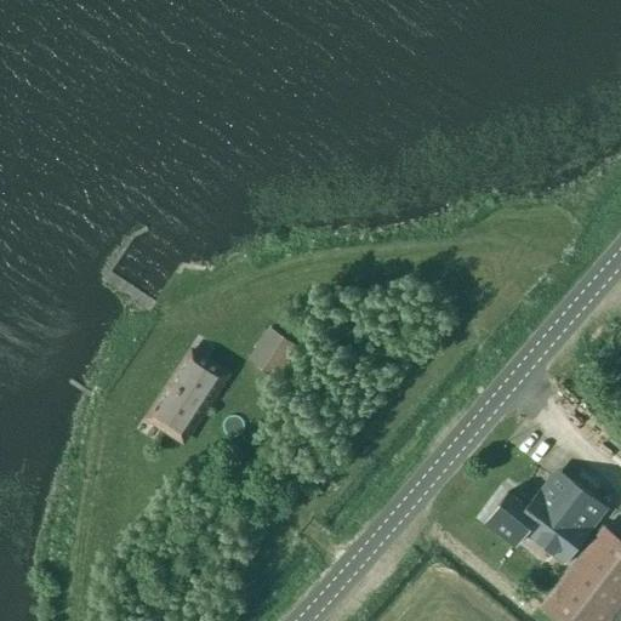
[(249,359),(278,380),(298,348),(269,329),(249,359)]
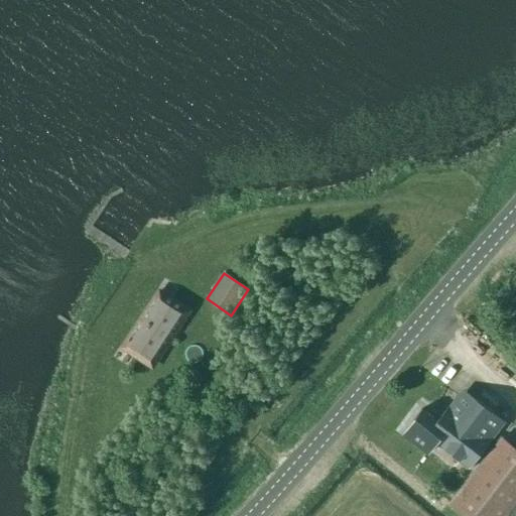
[(160,291),(122,347),(151,366),(188,311),(160,291)]
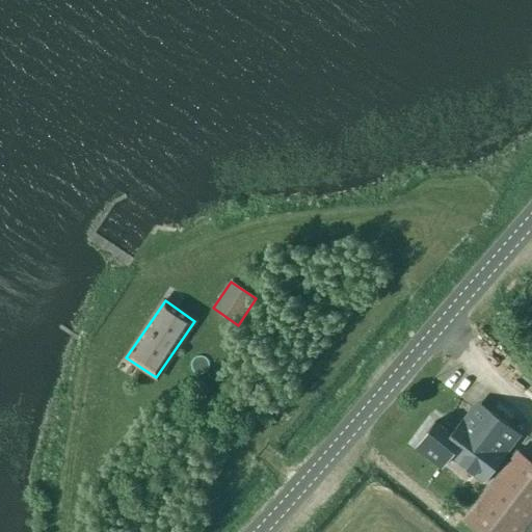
[(495,351),(502,340),(490,333),(483,344),(495,351)]
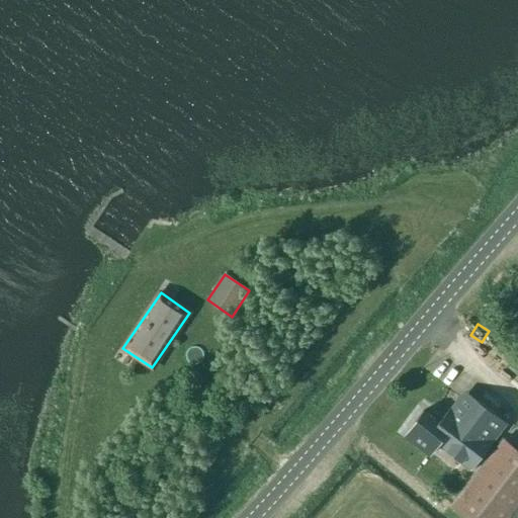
[(450,409),(451,408),(450,408),(439,422),(424,411),(406,433),(432,453),(442,440),(475,465),(470,470),(471,471),(495,441),(494,440),(493,441),(486,436),(498,420),(471,401),(459,416),(450,409)]
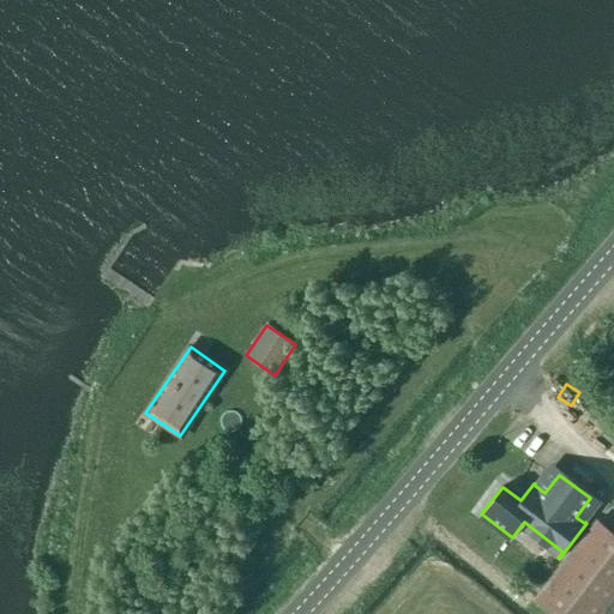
[(613,613),(613,534),(596,521),(535,599),(554,613),(613,613)]
